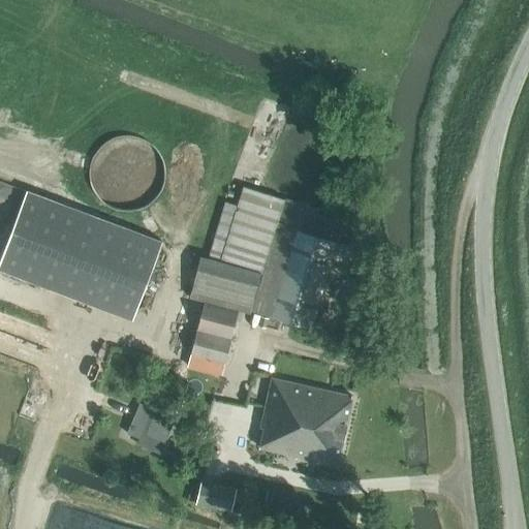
[(163,174),(163,173),(162,164),(160,158),(156,152),(152,146),(145,142),(139,138),(132,136),(124,136),(118,137),(111,141),(104,144),(100,148),(96,154),(93,159),(91,167),(90,174),(91,181),(93,186),(96,192),(101,198),(107,204),(114,207),(121,209),(127,209),(132,209),(141,207),(147,204),(153,198),(158,192),(160,186),(162,181),(163,174)]
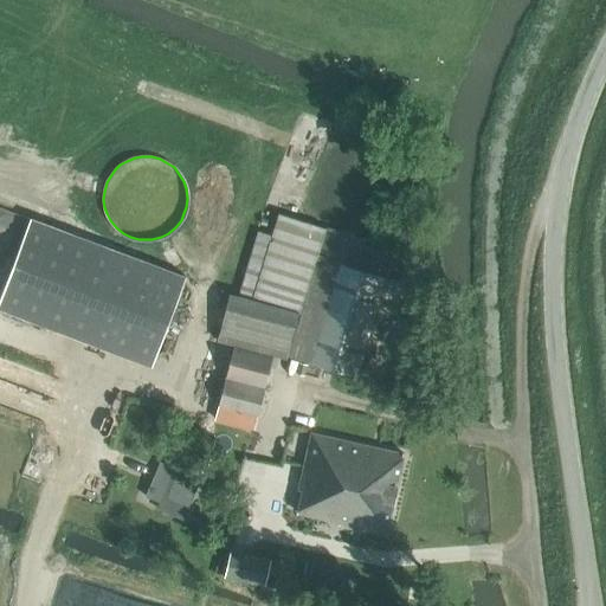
[(219,407),(258,416),(274,354),(355,378),(394,250),(326,230),(278,216),(271,236),(258,232),(238,296),(230,294),(217,343),(233,347),(219,407)]
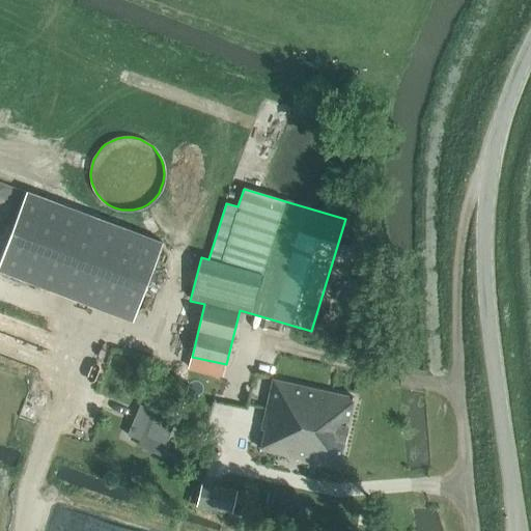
[(0,271),(133,322),(163,244),(27,192),(0,261),(0,271)]
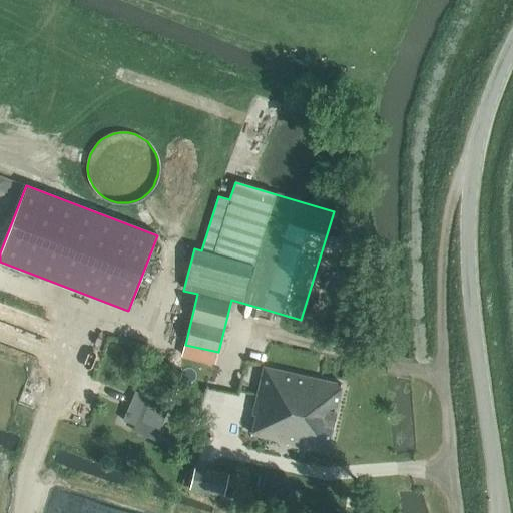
[(250,436),(327,452),(343,385),(243,363),(236,395),(254,399),(250,416),(254,417),(250,436)]
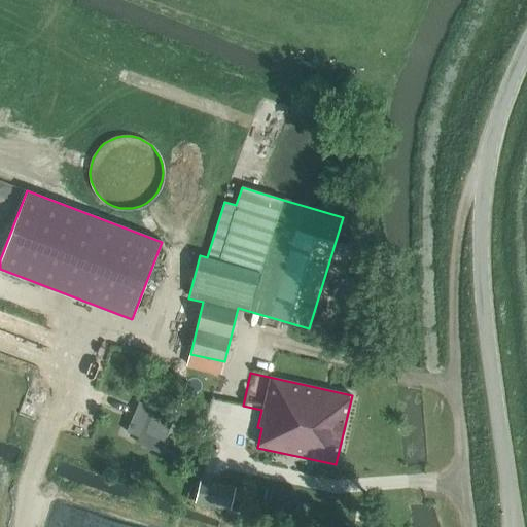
[(156,411),(139,403),(127,432),(139,437),(141,432),(164,442),(172,421),(155,414),(156,411)]
